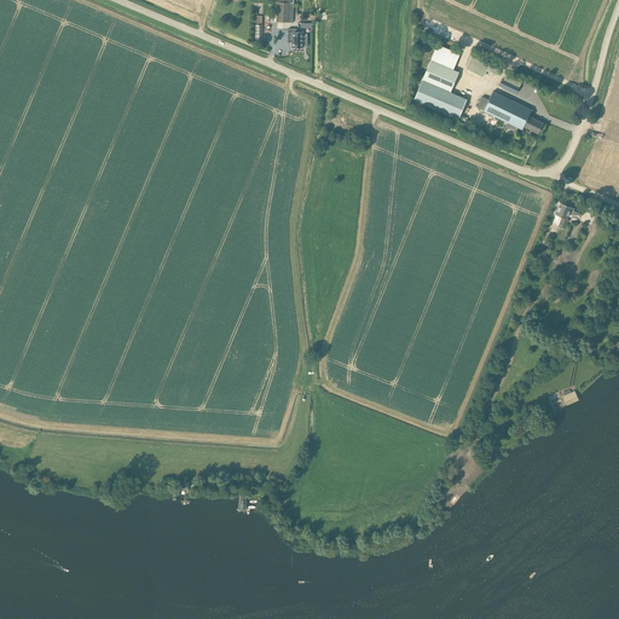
[(293,23),(294,0),(277,0),(277,22),(293,23)]
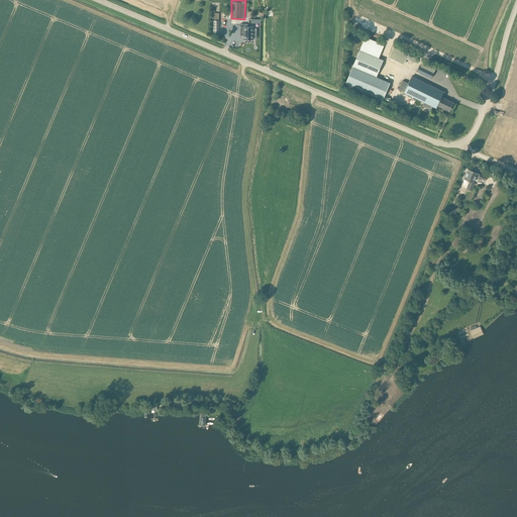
[(219,34),(220,13),(215,13),(215,10),(212,10),(211,33),(219,34)]
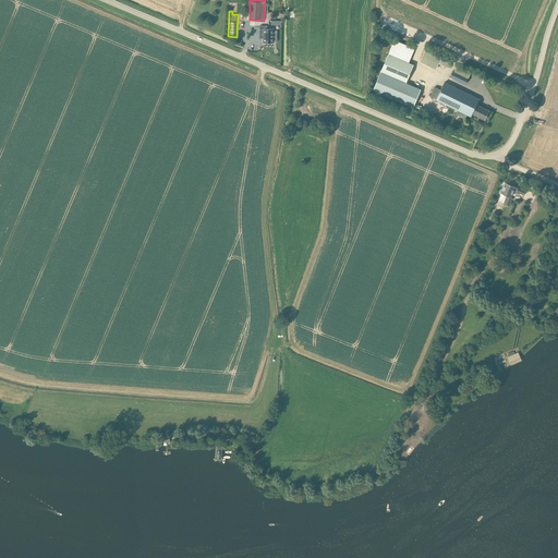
[(266,26),(259,26),(259,38),(263,38),(263,44),(274,44),(274,29),(266,29),(266,26)]
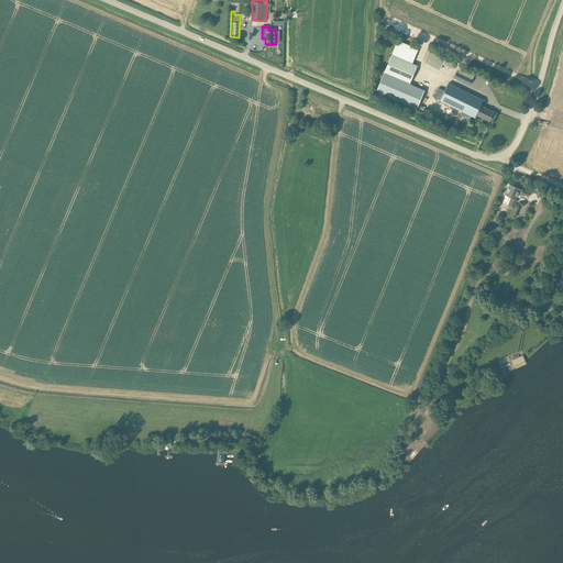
[(398,41),(392,55),(412,63),(418,50),(398,41)]
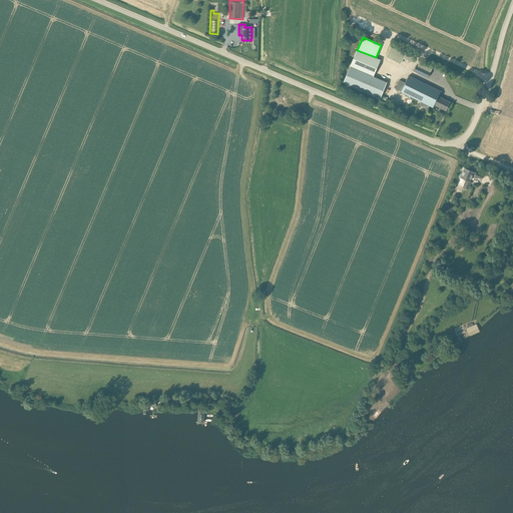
[(412,63),(415,57),(392,45),(386,57),(401,64),(404,58),(412,63)]
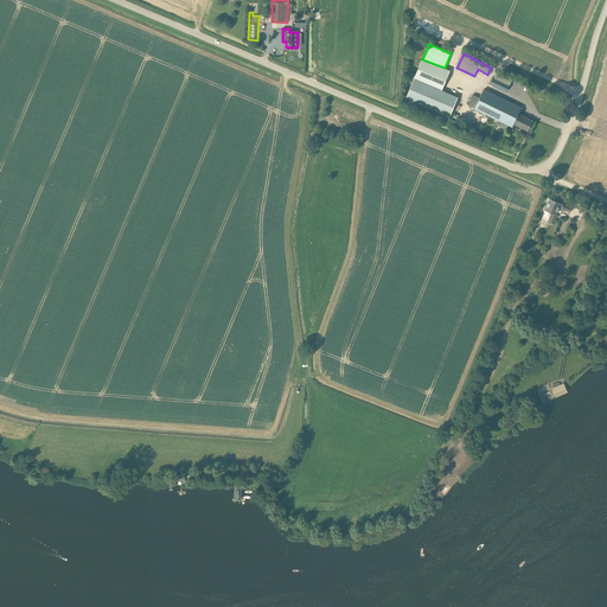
[(449,117),(458,97),(441,90),(451,70),(445,68),(422,59),(406,98),(449,117)]
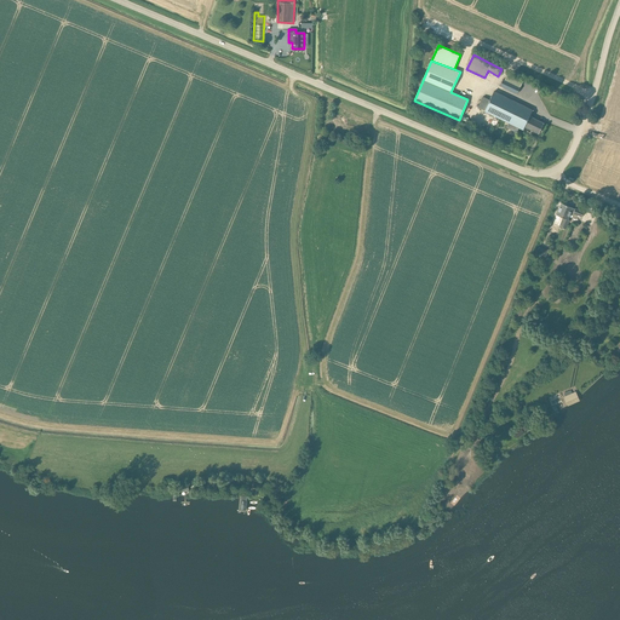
[(521,87),(524,79),(509,72),(505,80),(503,79),(500,85),(517,93),(520,87),(521,87)]
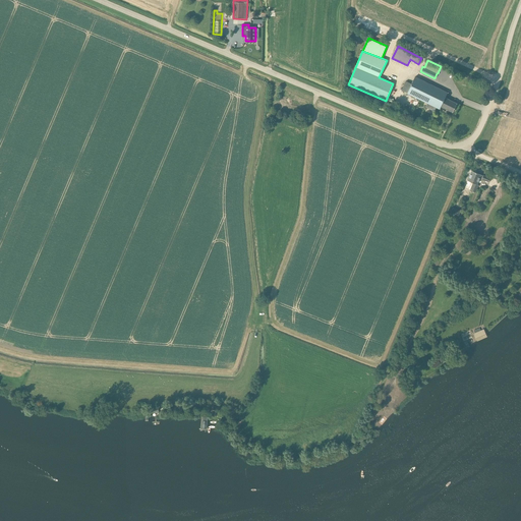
[(448,93),(415,76),(411,83),(406,81),(401,91),(440,109),(441,107),(452,112),(457,103),(446,98),(448,93)]
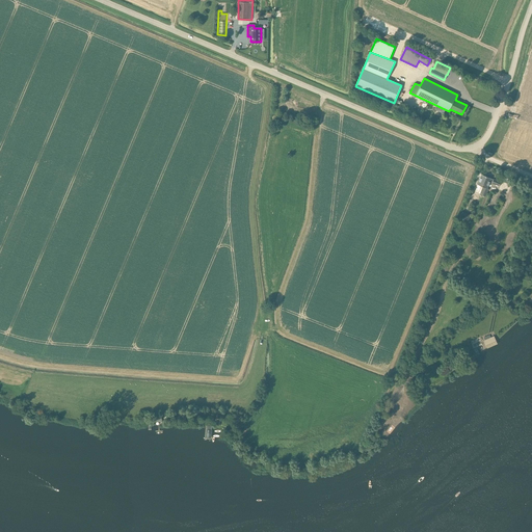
[(494,180),(491,179),(481,175),(478,184),(482,186),(480,194),(485,196),(488,188),(487,188),(489,182),(500,186),(501,182),(494,179),(494,180)]
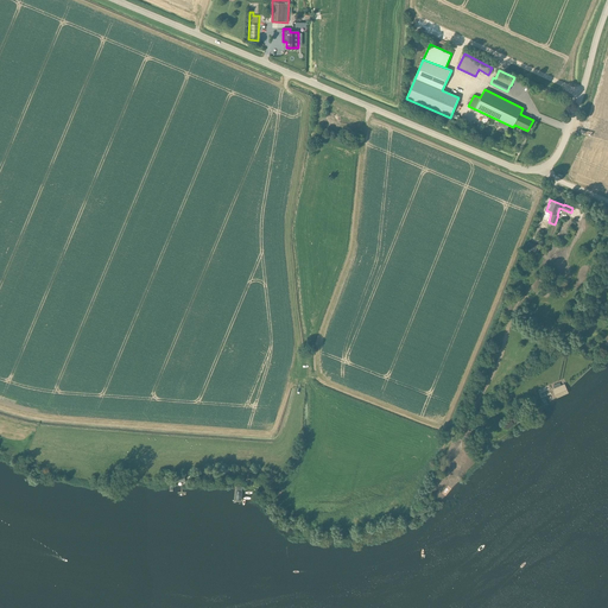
[(534,252),(538,245),(529,241),(526,248),(534,252)]
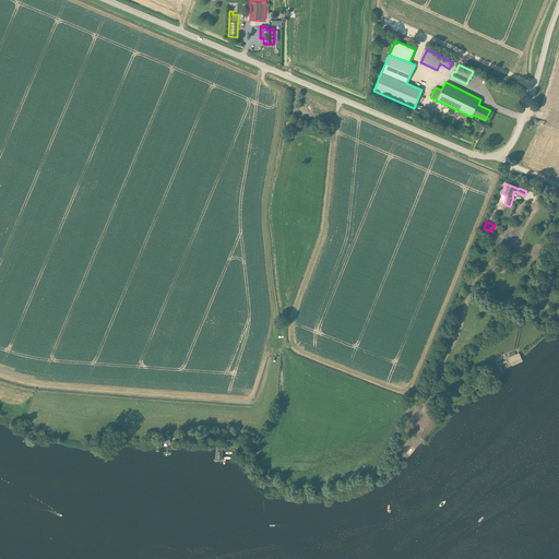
[(514,352),(508,355),(509,357),(509,358),(511,363),(521,358),(519,353),(515,355),(514,352)]
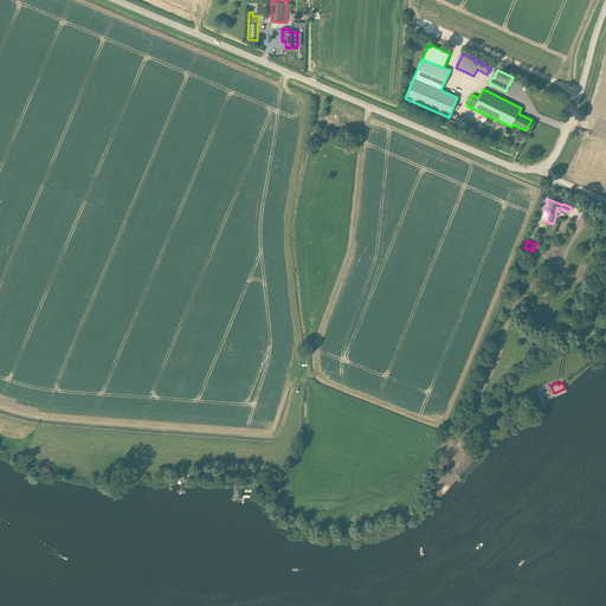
[(505,429),(515,421),(511,417),(502,424),(505,429)]
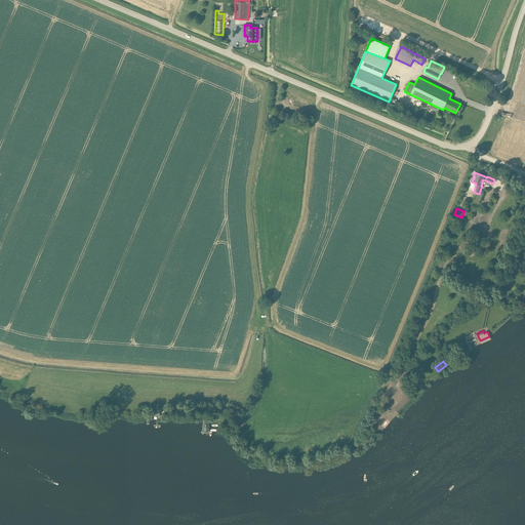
[(151,410),(151,415),(151,416),(160,416),(160,415),(160,414),(160,410),(156,410),(156,407),(152,407),(152,408),(152,410),(151,410)]
